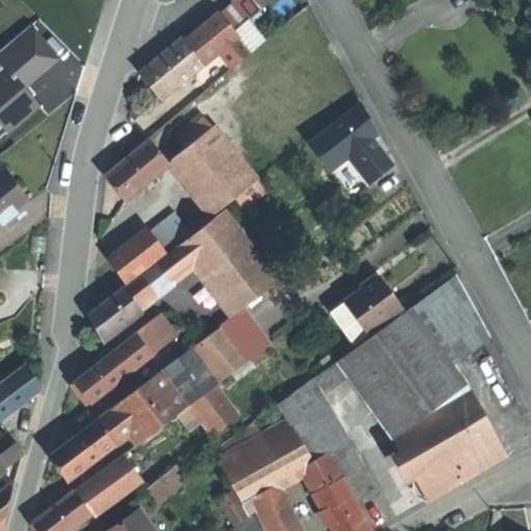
[(231,2),(220,11),(229,24),(241,15),(231,2)]
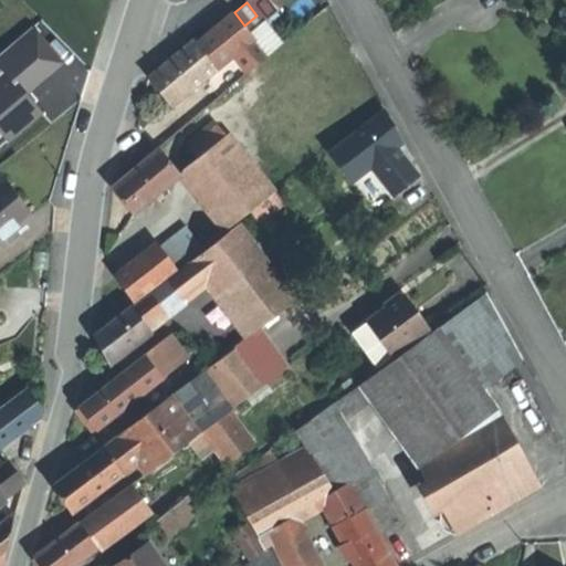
[(234,12),(213,30),(234,54),(249,72),(269,55),(244,25),(234,12)]
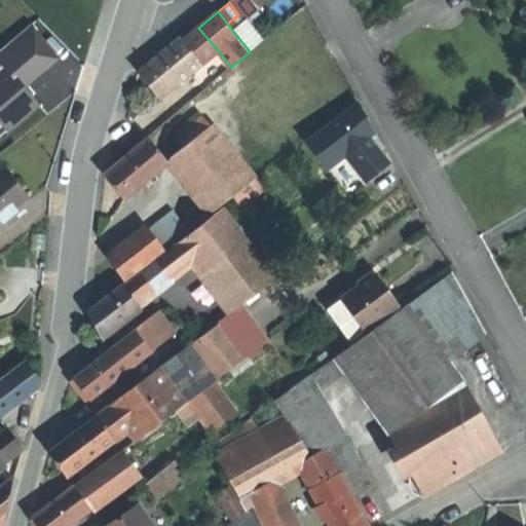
[(198,28),(184,39),(202,63),(218,50),(198,28)]
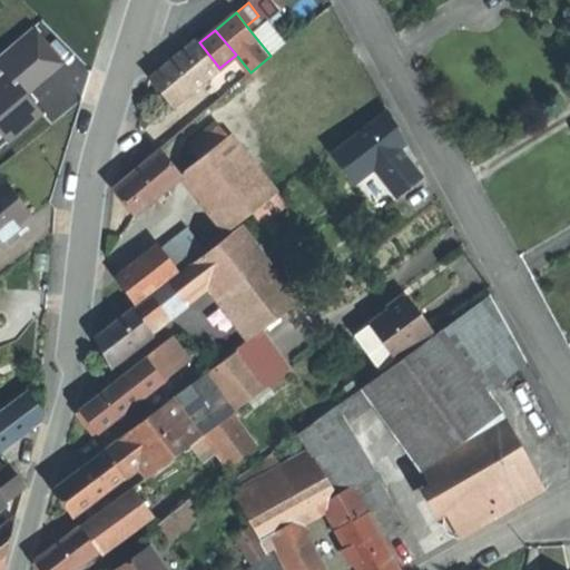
[(196,39),(150,76),(161,89),(175,105),(219,68),(199,42),(196,39)]
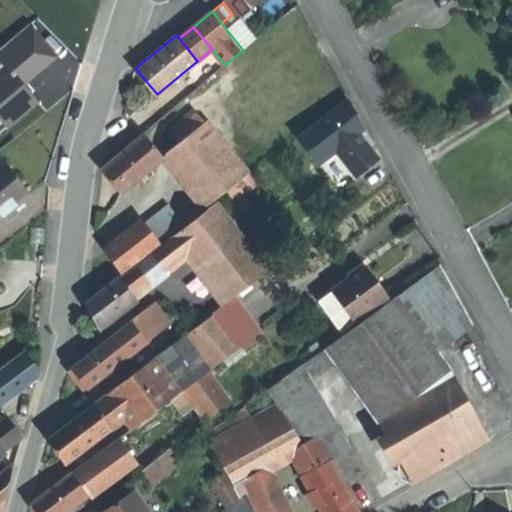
[(298,137),(319,164),(337,150),(356,176),(379,159),(359,133),(364,129),(357,116),(348,99),(298,137)]
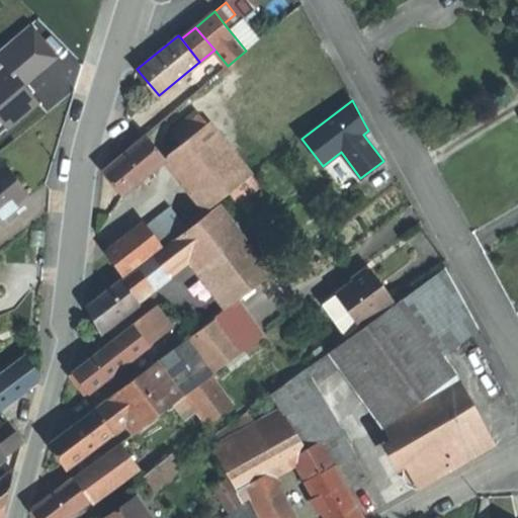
[(197,109),(170,132),(181,145),(208,123),(197,109)]
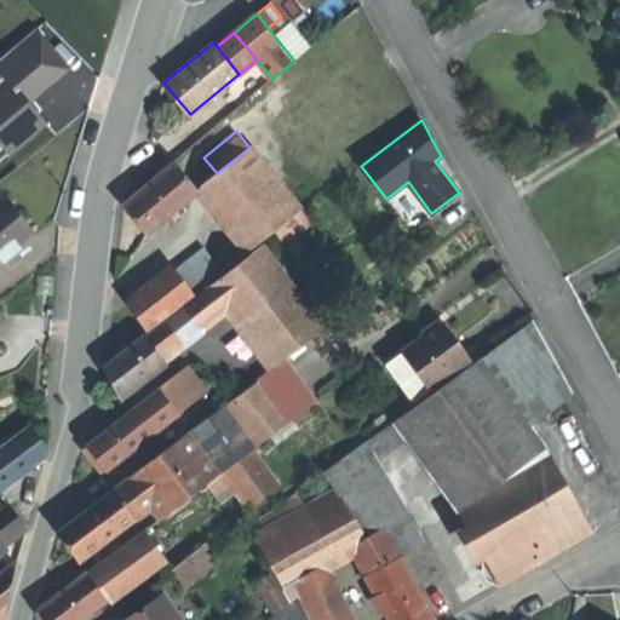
[(252,250),(300,211),(250,148),(217,173),(201,185),(252,250)]
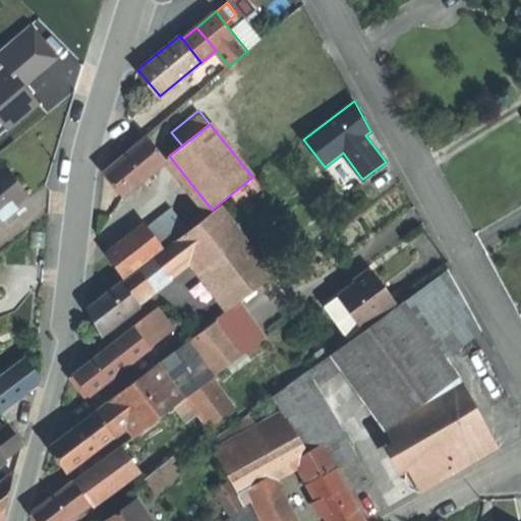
[(147,138),(104,174),(123,196),(146,177),(166,161),(147,138)]
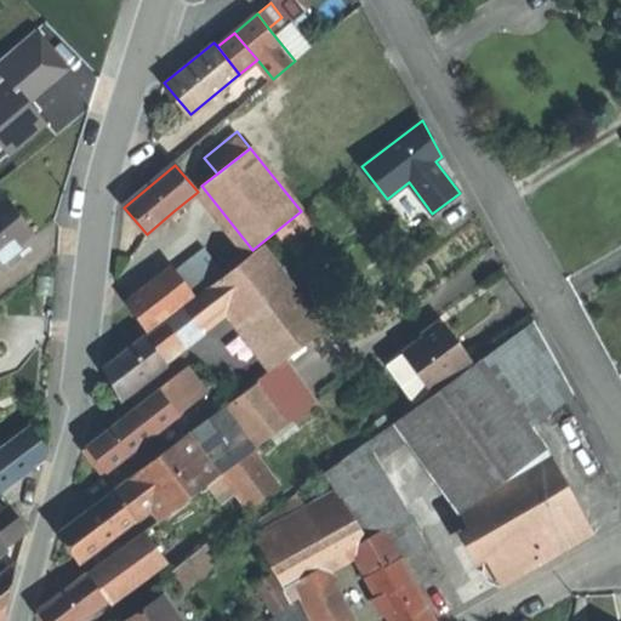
[(9,198),(0,204),(0,269),(40,238),(26,220),(9,198)]
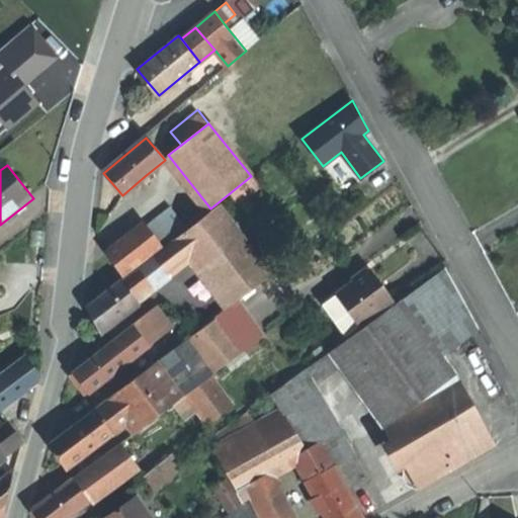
[(251,177),(232,192),(240,202),(259,187),(251,177)]
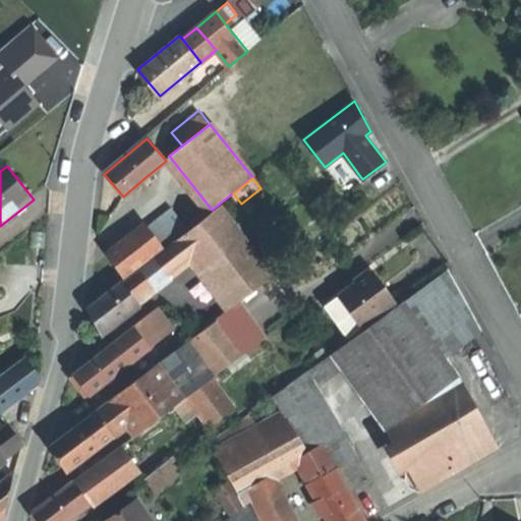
[(220,206),(179,237),(194,256),(233,307),(239,302),(274,276),(220,206)]
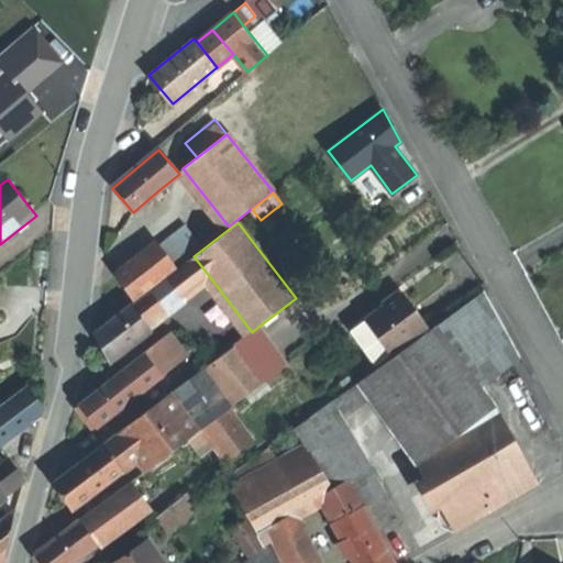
[(148,255),(117,278),(133,300),(176,268),(164,252),(153,261),(148,255)]
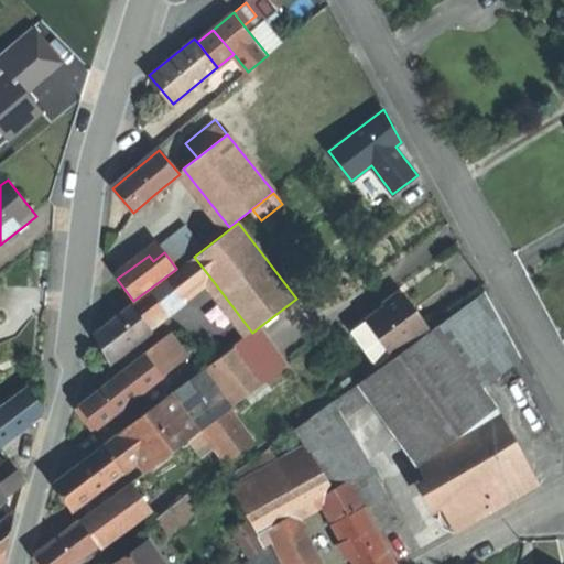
[(194,257),(167,278),(184,299),(210,278),(194,257)]
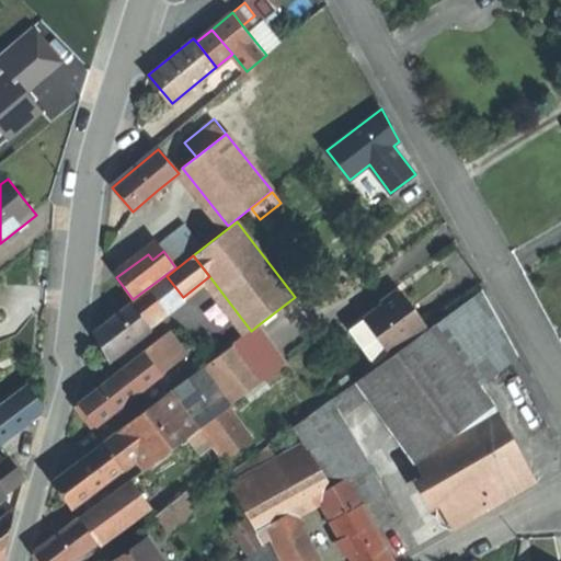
[(167,276),(130,305),(146,325),(183,297),(167,276)]
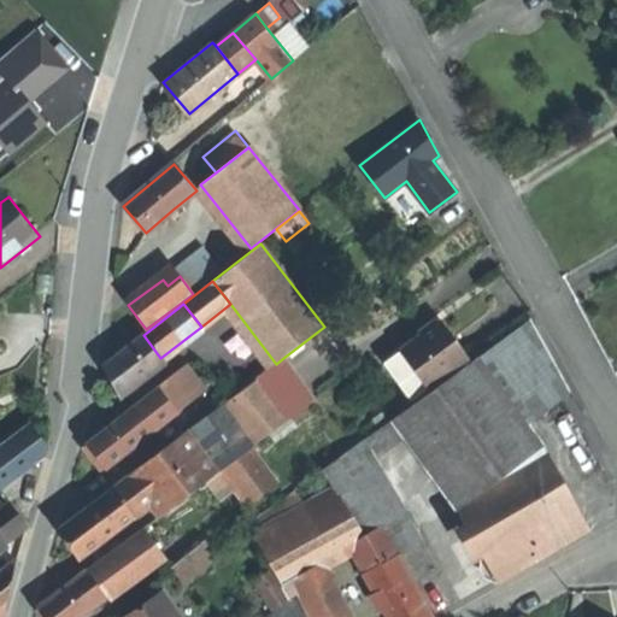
[(441,321),(400,351),(427,386),(429,388),(469,358),(456,340),(441,321)]
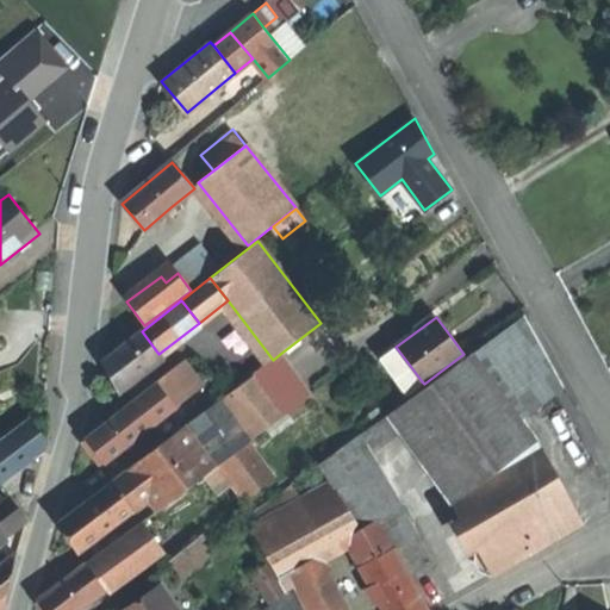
[(520,321),(487,343),(527,411),(558,388),(520,321)]
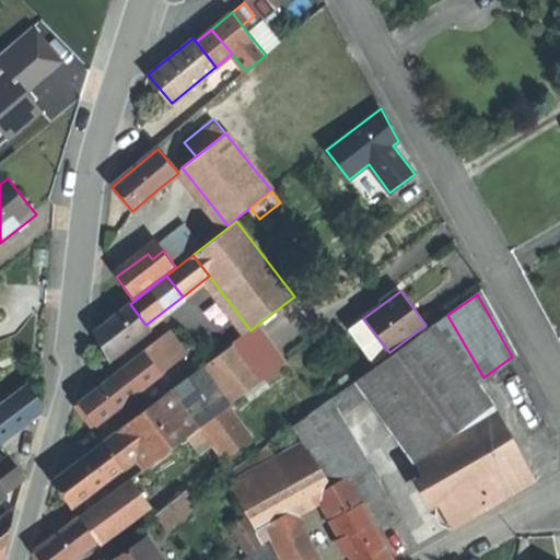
[(130,304),(95,330),(102,343),(108,356),(147,326),(146,325),(130,304)]
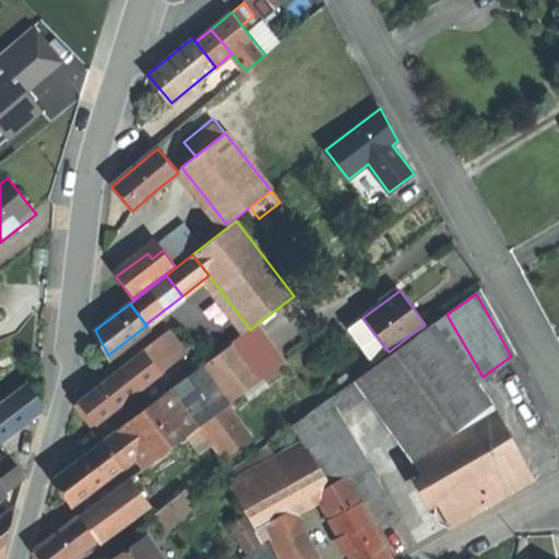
[(447,314),(435,322),(476,382),(483,377),(447,314)]
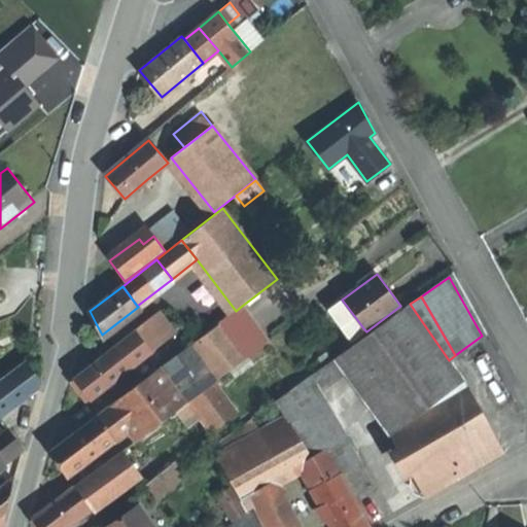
[(342,300),(327,311),(350,341),(364,329),(342,300)]
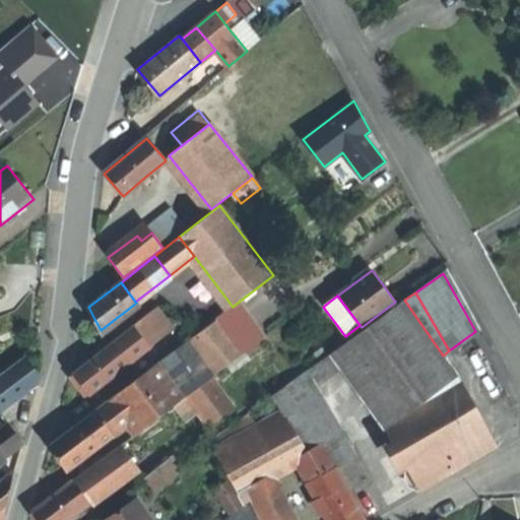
[(403,300),(330,352),(341,367),(385,430),(463,385),(443,355),(404,300),(403,300)]
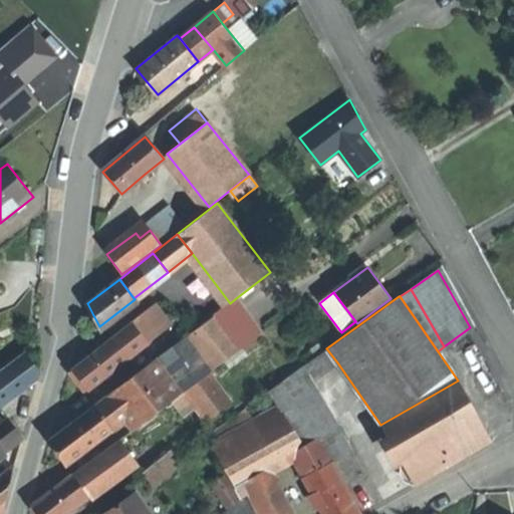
[(230,303),(215,314),(216,315),(241,349),(263,333),(236,298),(230,303)]
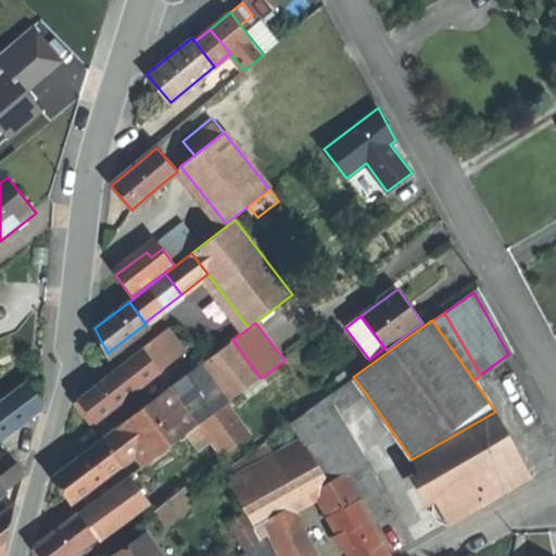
[(169,329),(142,350),(160,371),(186,352),(169,329)]
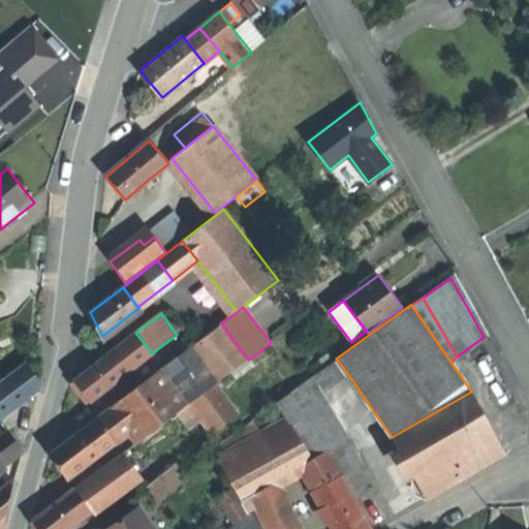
[(248,360),(222,324),(196,343),(222,378),(222,379),(248,360)]
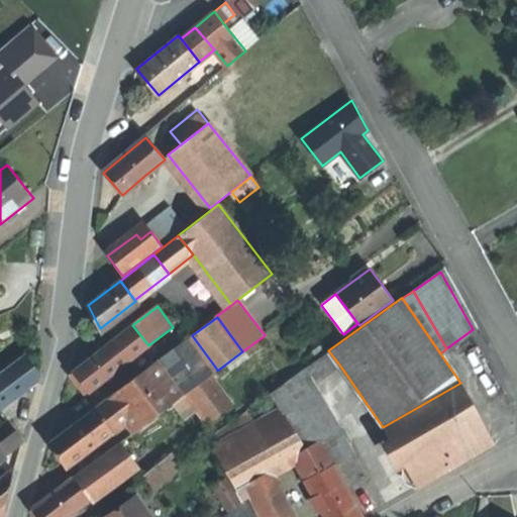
[(132,325),(115,338),(131,359),(148,345),(132,325)]
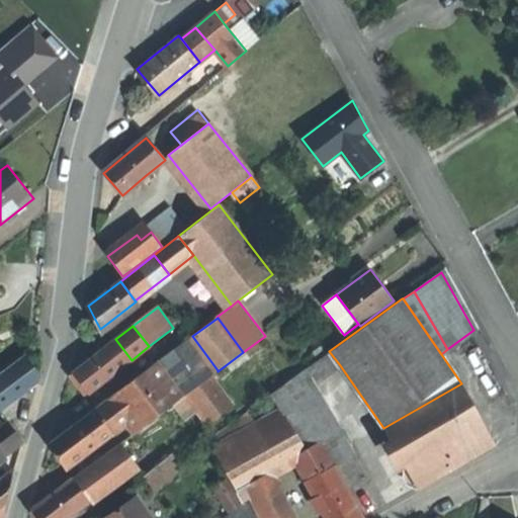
[(192,336),(165,357),(174,370),(168,374),(183,396),(218,370),(192,336)]
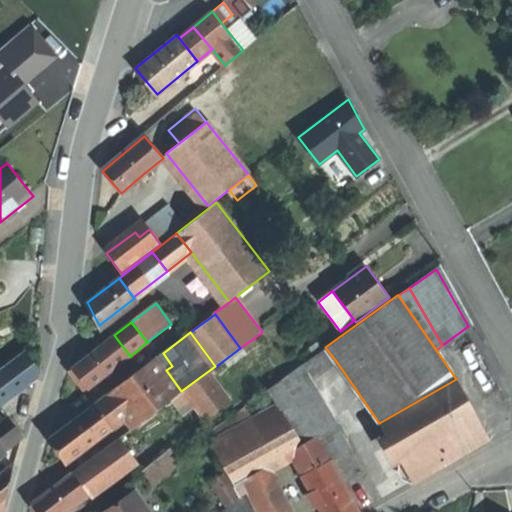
[(76,381),(83,391),(130,356),(114,335),(100,346),(100,347),(68,371),(76,381)]
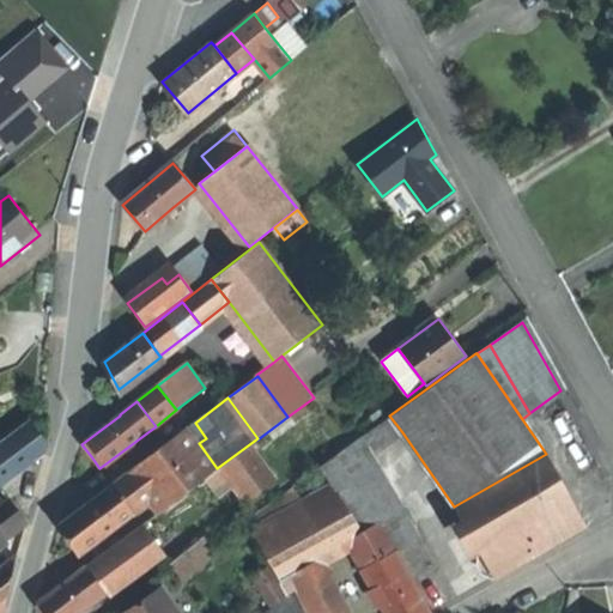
[(389,416),(357,439),(369,457),(372,455),(402,432),(389,416)]
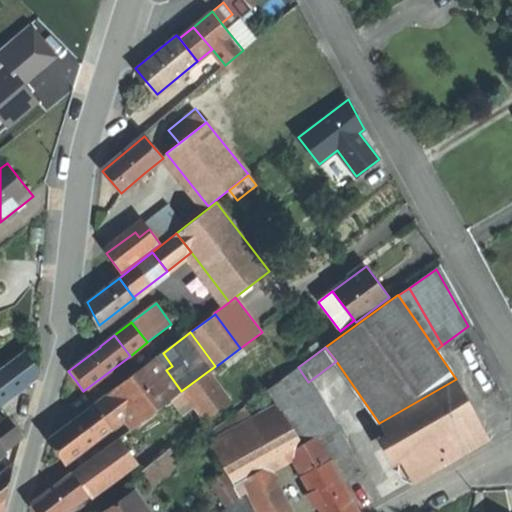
[(0,399),(39,371),(33,363),(26,353),(0,372),(0,399)]
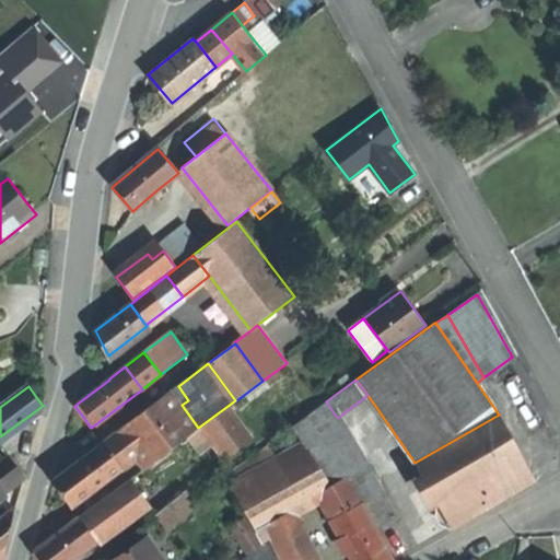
[(178,386),(172,391),(182,405),(188,400),(178,386)]
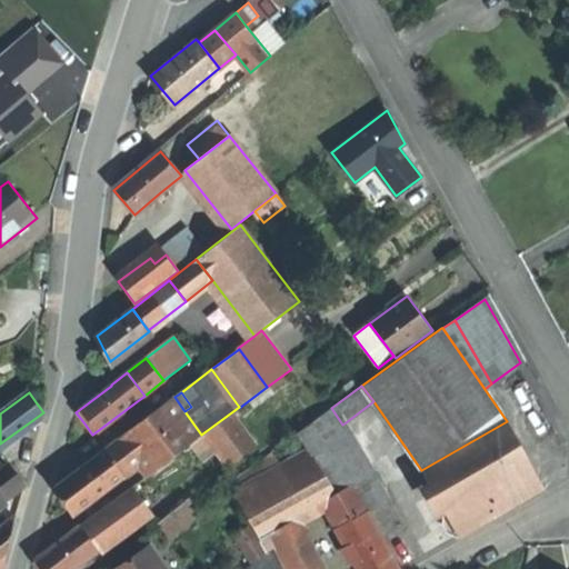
[(185,411),(175,397),(121,437),(138,458),(139,460),(149,472),(201,435),(185,411)]
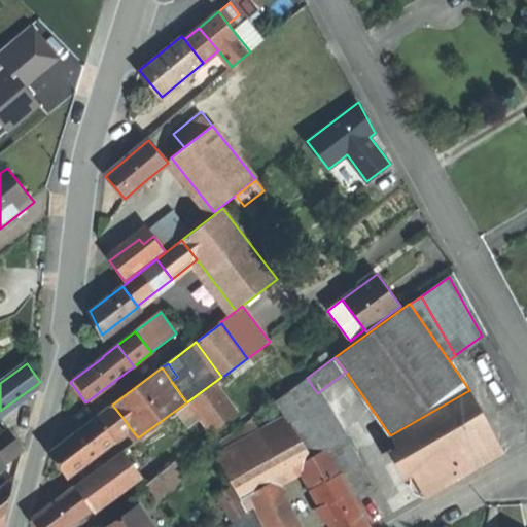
[(307,378),(275,401),(287,420),(288,419),(312,458),(326,450),(348,438),(320,391),(317,393),(307,378)]
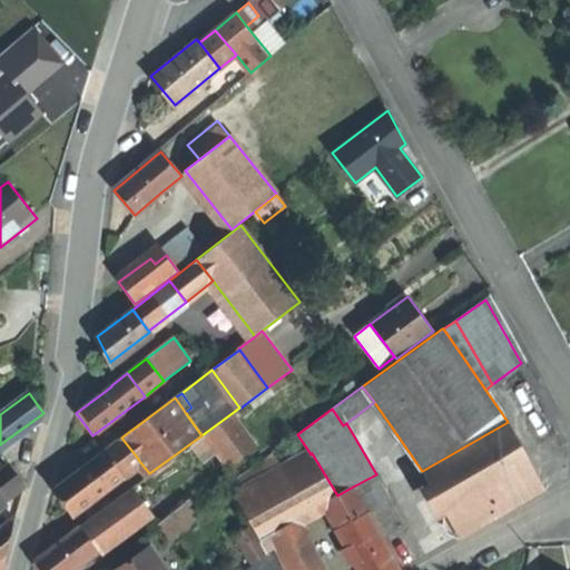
[(232,414),(205,434),(229,467),(255,446),(232,414)]
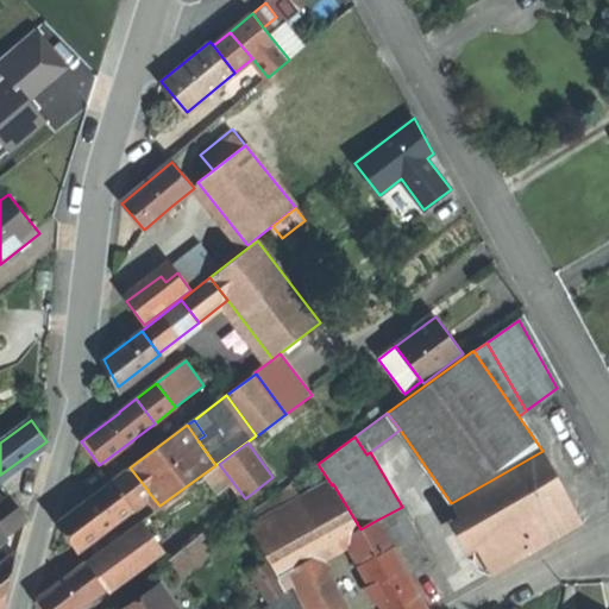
[(542,451),(451,503),(481,556),(537,526),(572,506),(542,451)]
